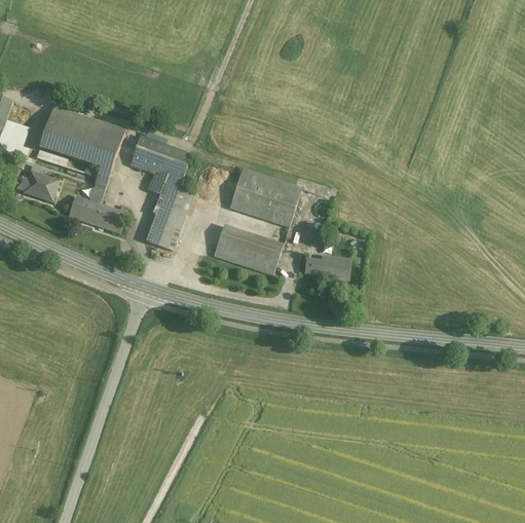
[(1,97),(0,100),(0,140),(12,101),(1,97)]
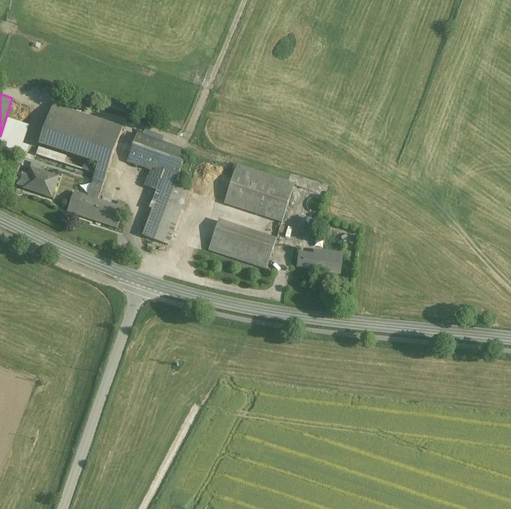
[(122,126),(51,103),(38,144),(97,164),(96,166),(94,173),(93,177),(104,181),(118,138),(121,129),(122,126)]
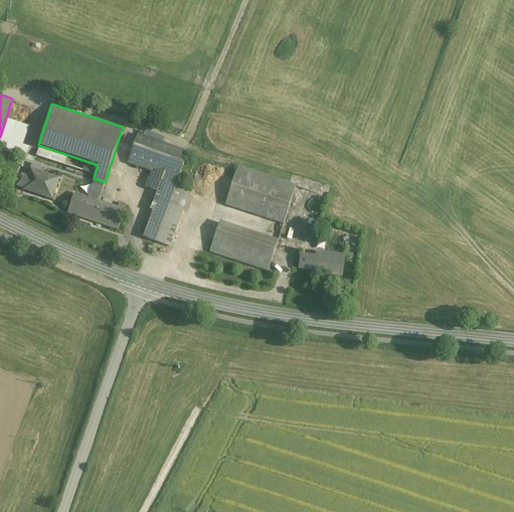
[(187,151),(138,133),(128,161),(151,169),(145,186),(157,190),(161,178),(175,183),(187,151)]
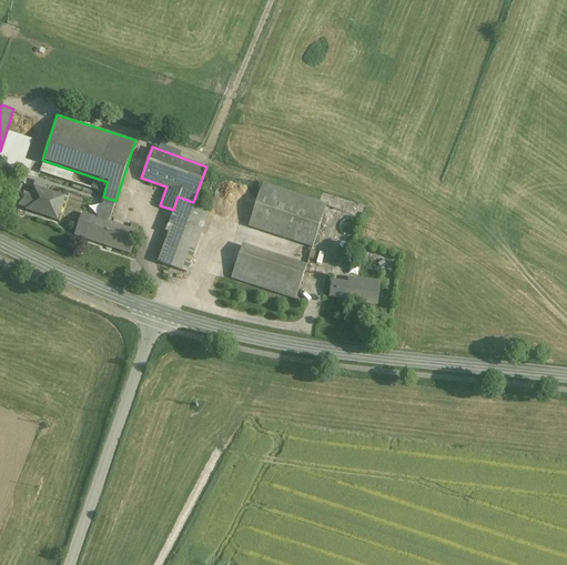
[(0,151),(0,162),(20,169),(23,159),(0,151)]
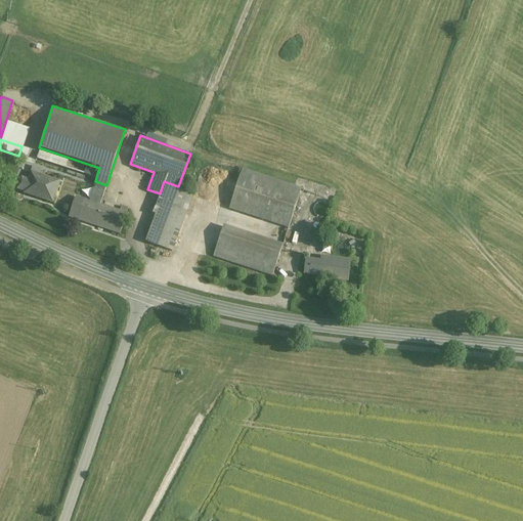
[(98,170),(38,149),(36,157),(96,177),(98,170)]
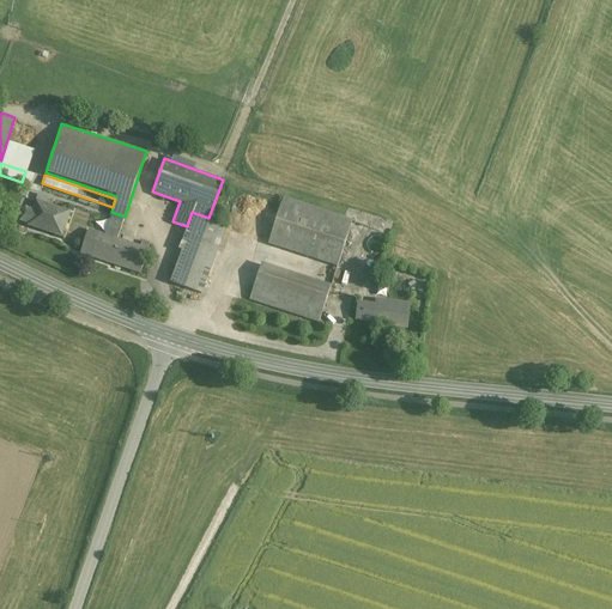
[(331,214),(282,199),(267,242),(325,260),(334,226),(339,215),(332,213),(331,214)]
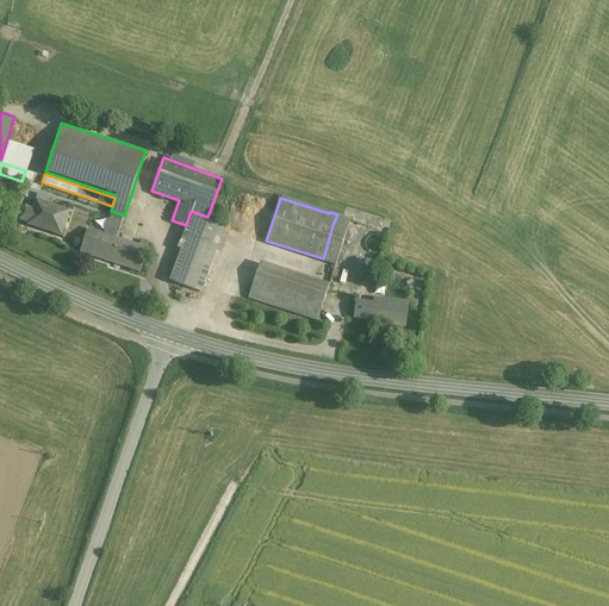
[(70,210),(38,199),(35,208),(26,205),(23,207),(20,213),(22,218),(31,220),(30,223),(62,233),(70,210)]
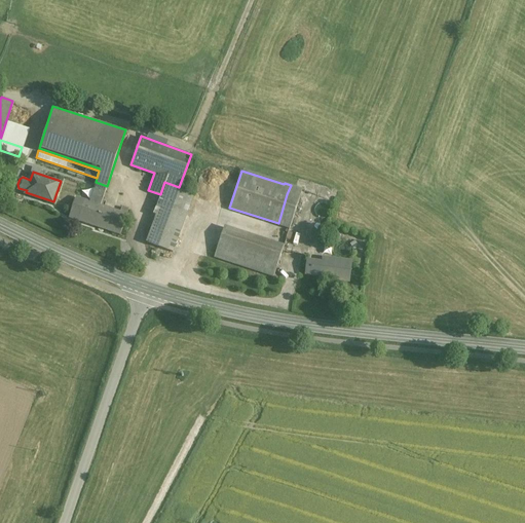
[(107,186),(96,182),(88,201),(100,206),(107,186)]
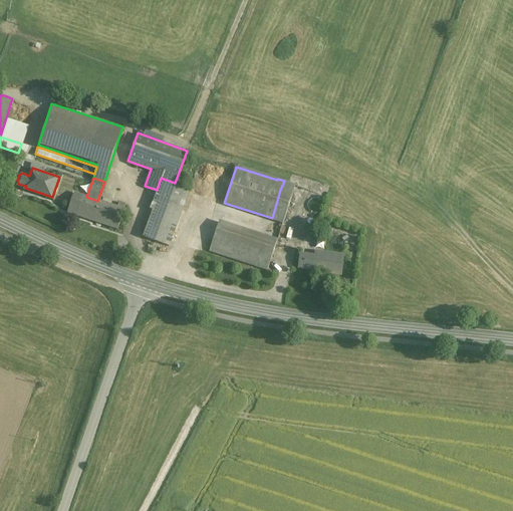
[(175,183),(161,178),(157,190),(153,202),(155,203),(142,237),(154,241),(174,186),(175,183)]
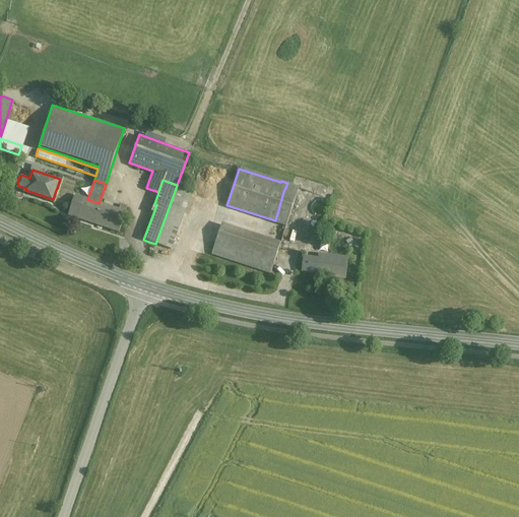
[(298,186),(287,183),(283,192),(295,196),(298,186)]
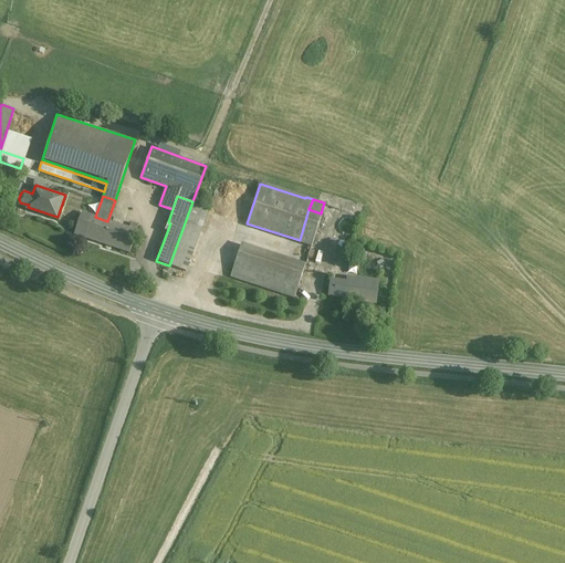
[(191,205),(169,266),(185,272),(208,210),(191,205)]
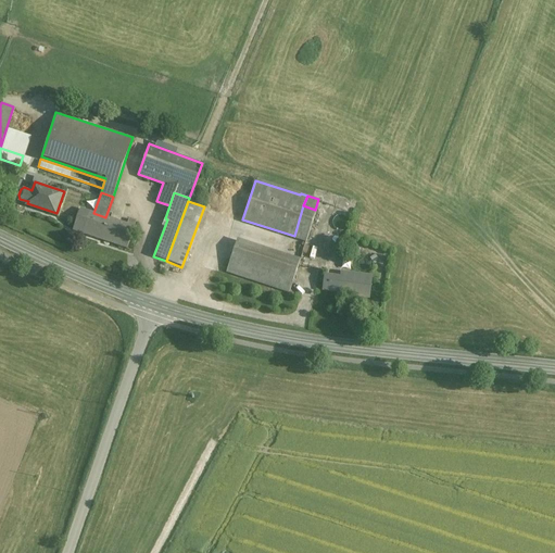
[(315,210),(303,205),(294,236),(305,239),(315,210)]
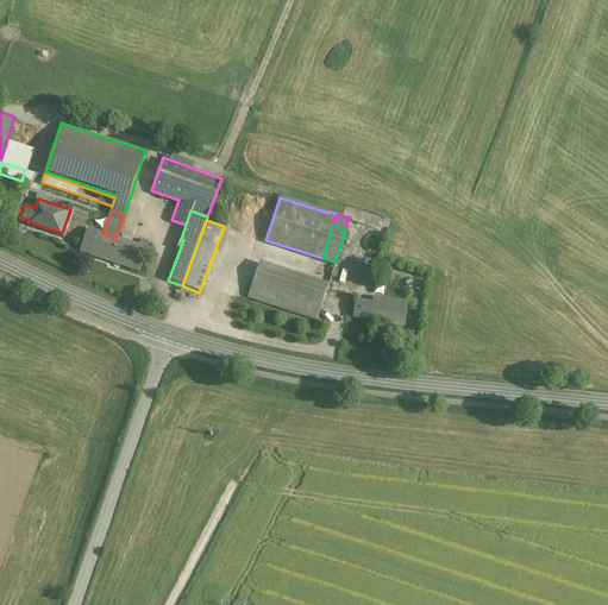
[(102,233),(88,228),(81,251),(139,270),(146,247),(116,238),(102,233)]
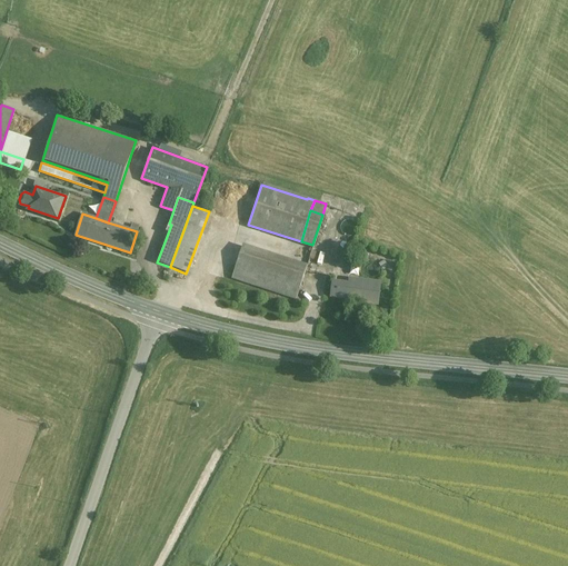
[(295,261),(241,245),(231,277),(285,294),(295,261)]
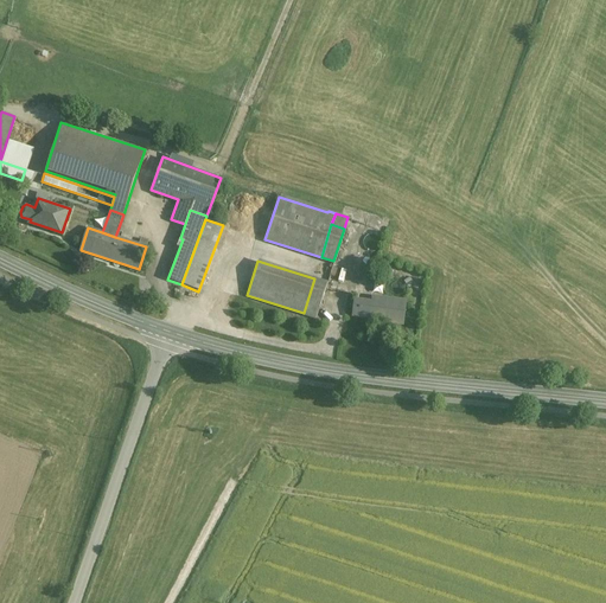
[(326,283),(314,278),(304,313),(316,316),(326,283)]
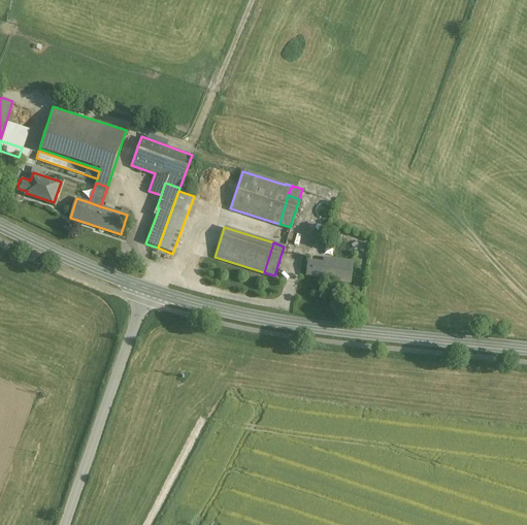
[(353,261),(323,258),(322,263),(307,261),(305,274),(325,276),(325,279),(350,282),(353,261)]
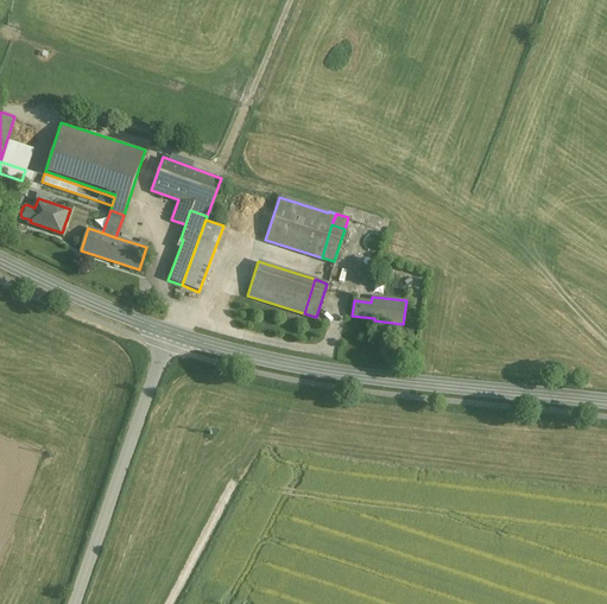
All buildings are outlined.
